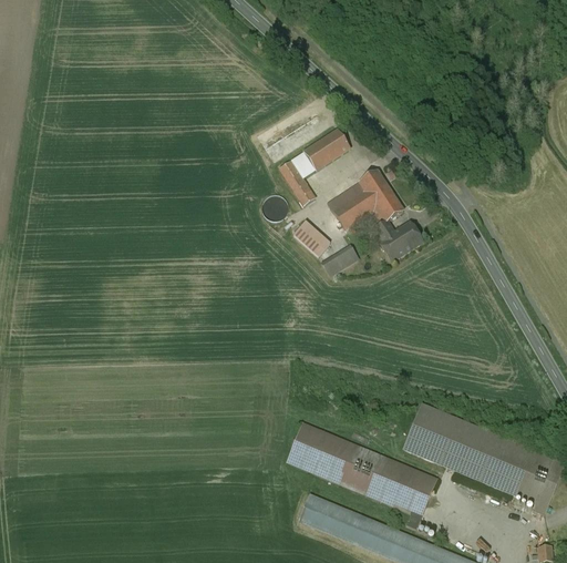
[(338,128),(291,160),(303,178),(349,147),(338,128)]
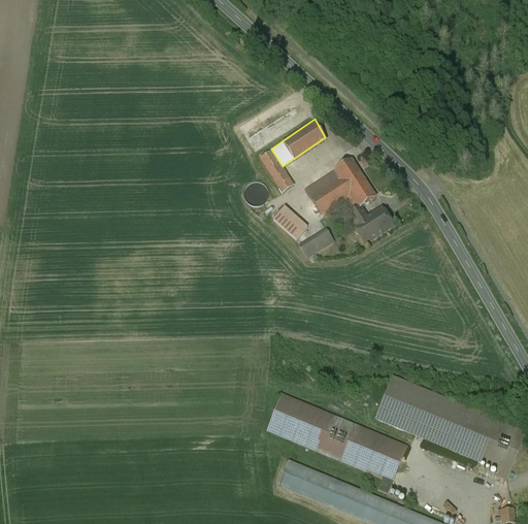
[(294,185),(283,166),(271,149),(260,156),(283,191),(294,185)]
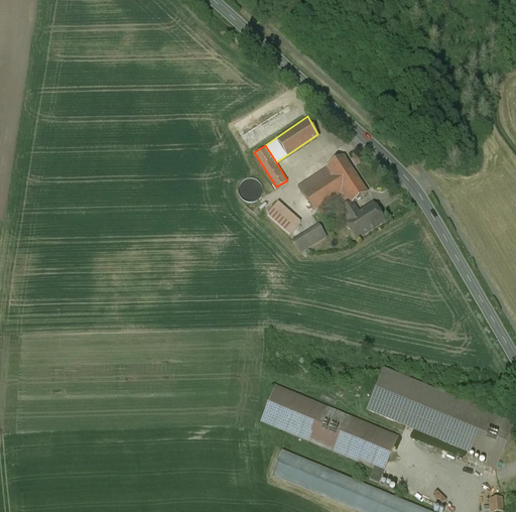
[(344,154),(327,165),(343,188),(338,193),(346,205),(351,202),(367,192),(344,154)]
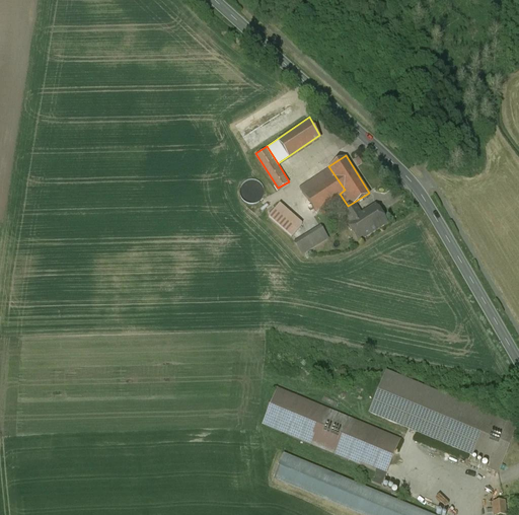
[(315,210),(340,194),(345,190),(328,166),(299,185),(315,210)]
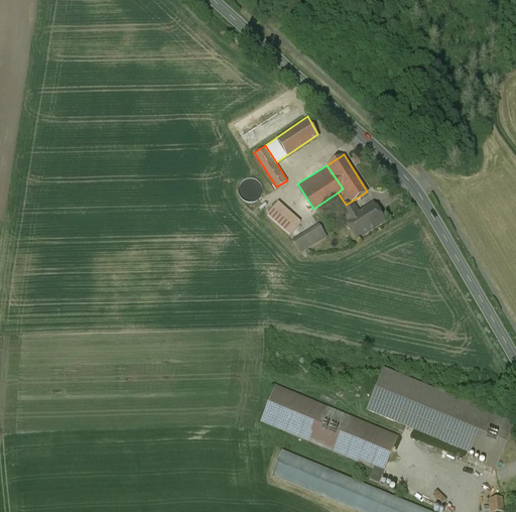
[(253,176),(249,175),(245,177),(241,179),(239,183),(238,187),(239,193),(241,196),(245,199),(249,200),(253,200),(257,198),(260,195),(262,190),(262,185),(260,181),(257,178),(253,176)]
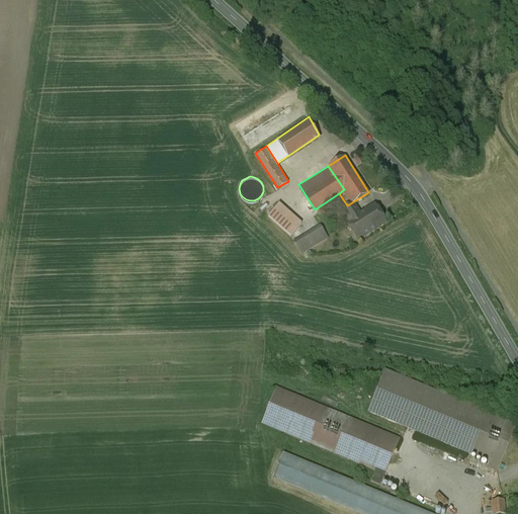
[(267,212),(289,233),(301,220),(279,199),(267,212)]
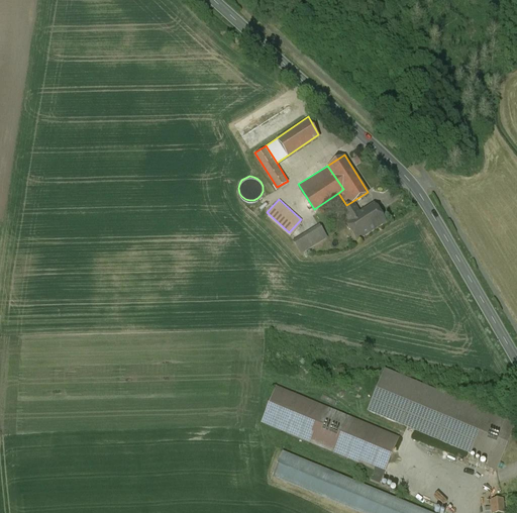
[(358,212),(351,202),(346,205),(340,210),(346,220),(358,212)]
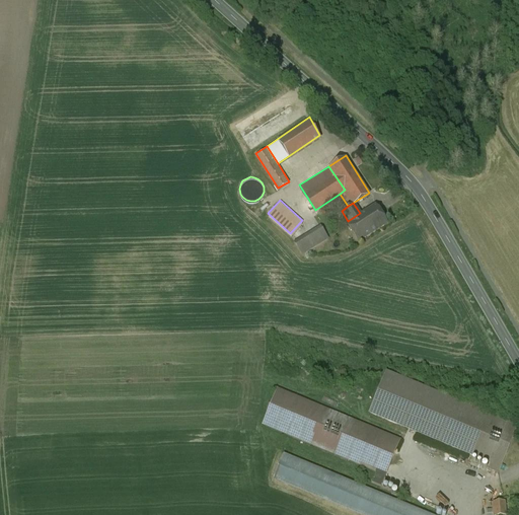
[(375,203),(360,213),(348,221),(359,238),(386,220),(375,203)]
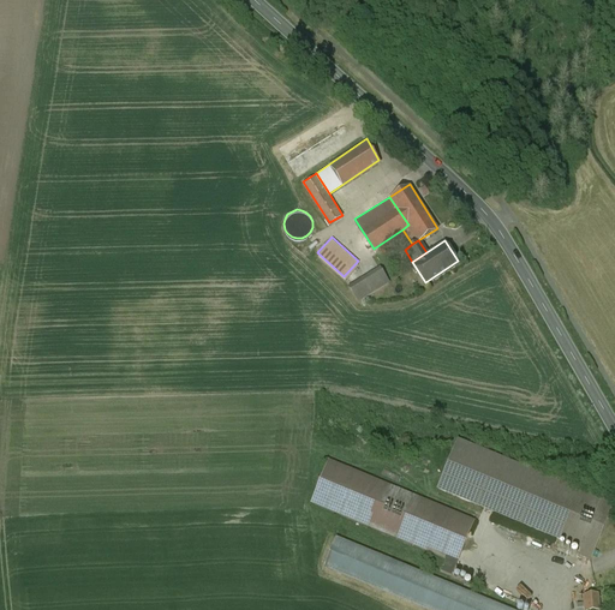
[(347,281),(357,299),(389,280),(381,263),(347,281)]
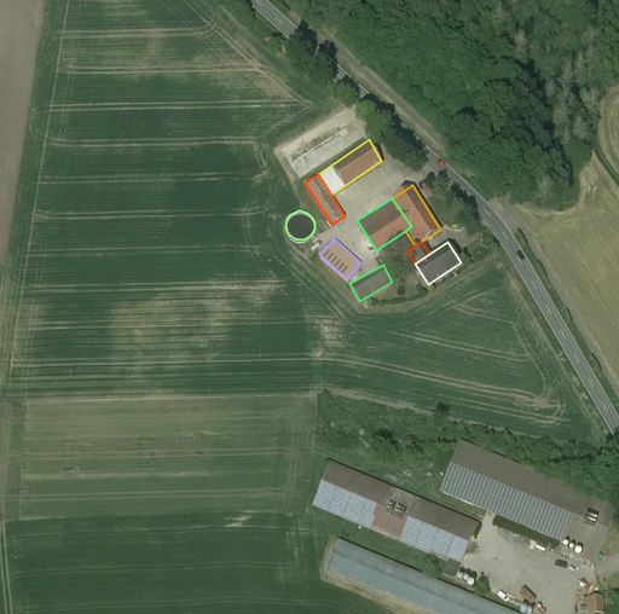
[(463,440),(443,490),(560,537),(556,545),(594,560),(618,503),(463,440)]
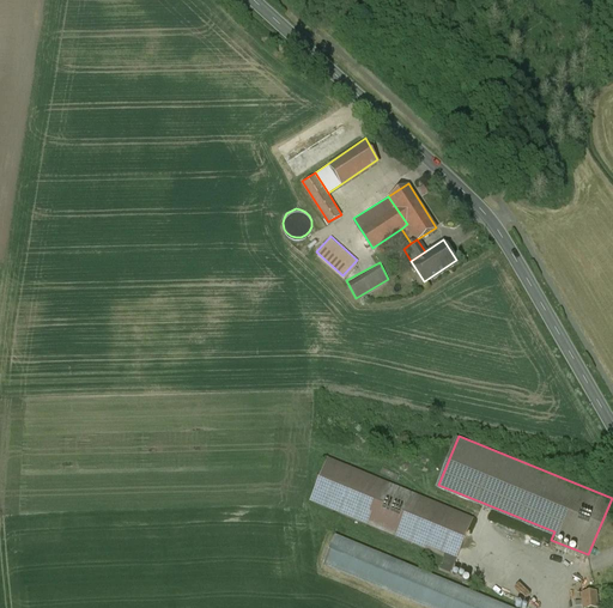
[(473,517),(327,455),(309,496),(443,552),(438,565),(450,570),(473,517)]
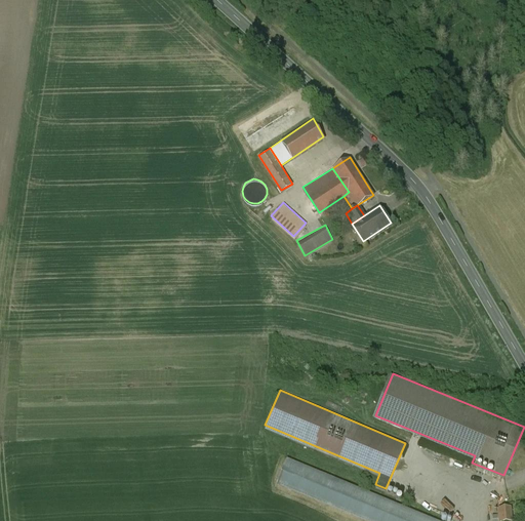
[(438,520),(285,457),(276,479),(376,520),(438,520)]
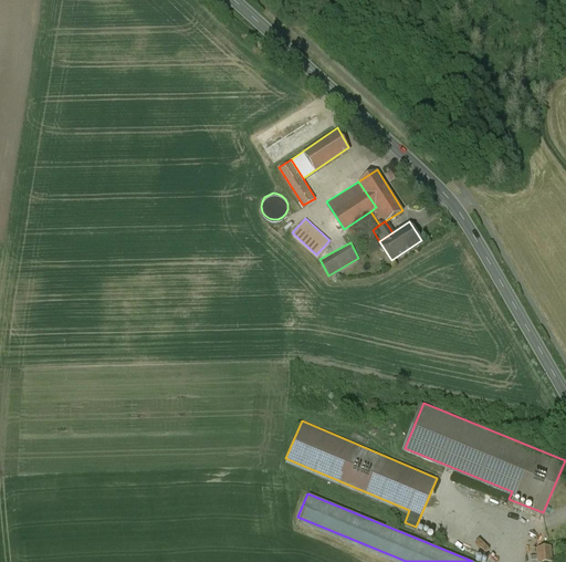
[(549,543),(536,544),(537,560),(551,559),(549,543)]
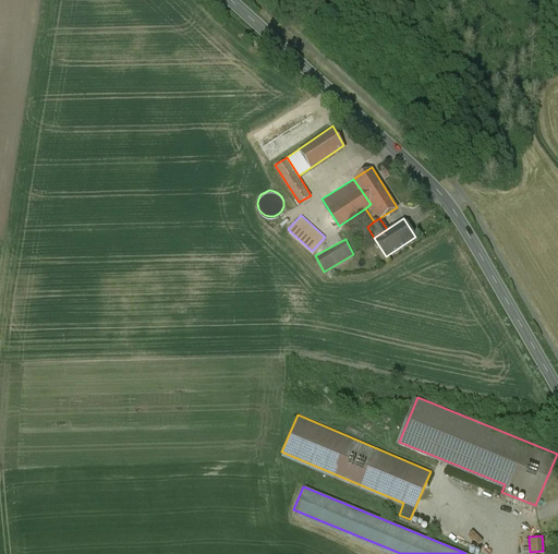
All buildings are outlined.
